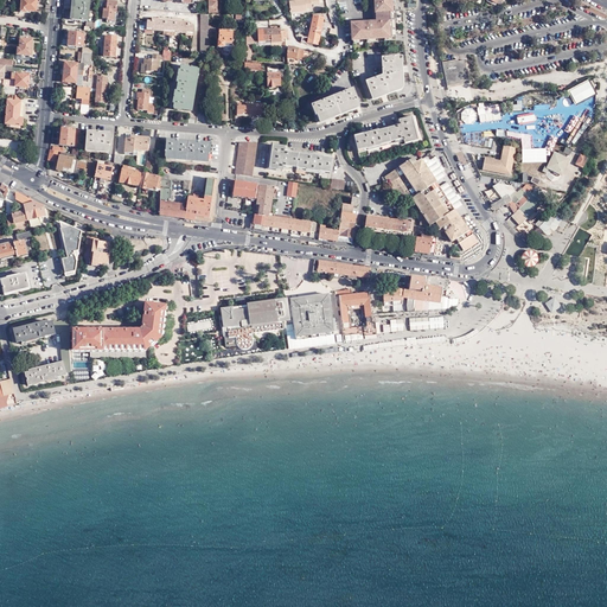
[(37,12),(37,0),(21,0),(20,12),(27,12),(27,11),(37,12)]
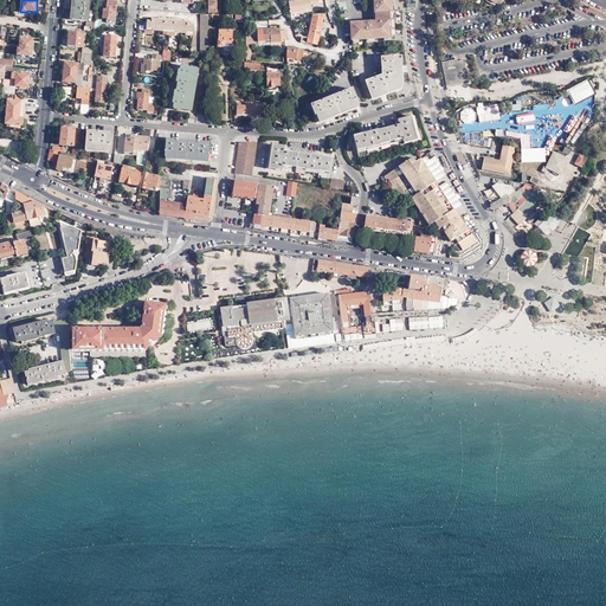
[(88,0),(72,0),(71,19),(86,20),(88,0)]
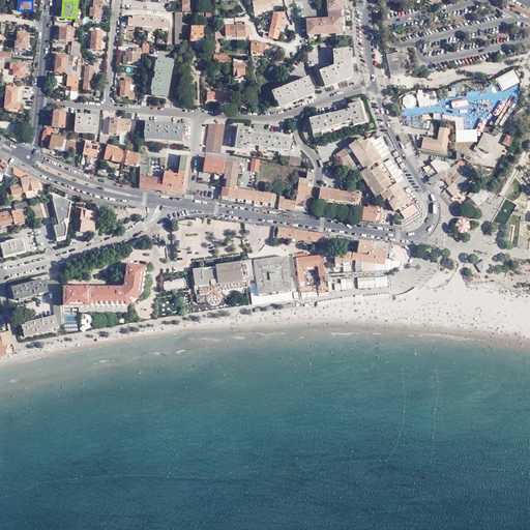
[(271,0),(252,0),(253,10),(272,8),(271,0)]
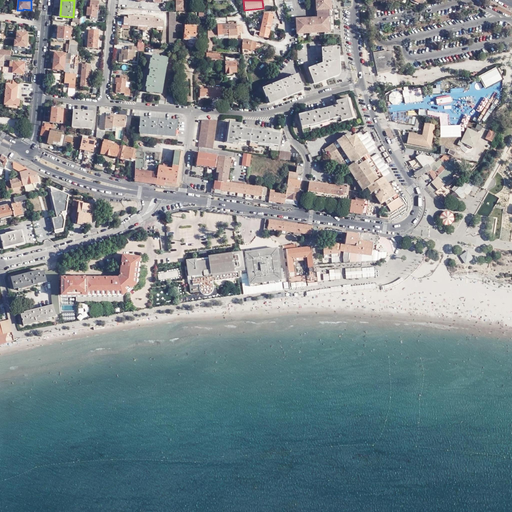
[(314,0),(315,0),(315,6),(313,6),(314,16),(316,16),(316,17),(330,16),(329,0),(314,0)]
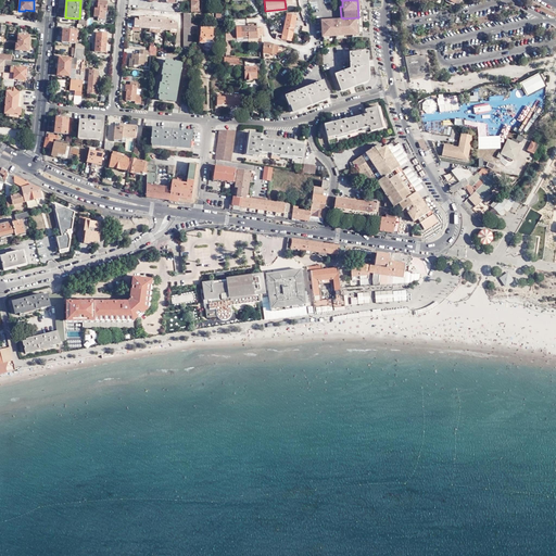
[(106,1),(98,1),(98,9),(96,9),(96,17),(98,17),(98,19),(103,20),(104,11),(106,11),(106,1)]
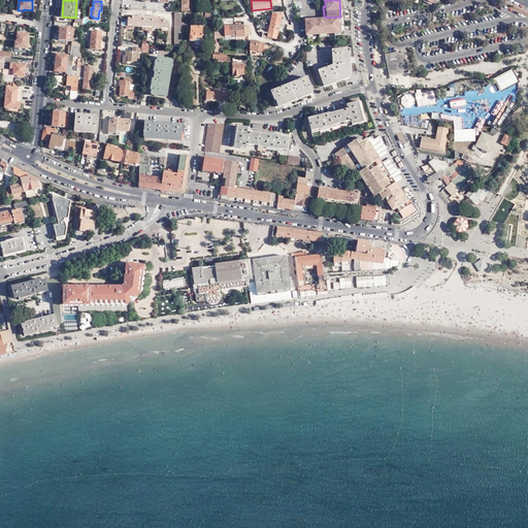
[(267,42),(275,43),(282,14),(273,13),(267,42)]
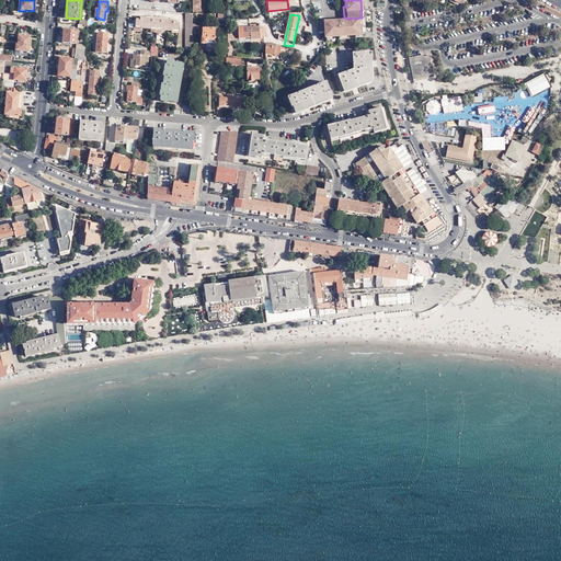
[(146,18),(140,16),(140,19),(136,19),(136,25),(134,25),(134,27),(141,29),(141,27),(151,29),(152,27),(163,29),(163,30),(173,31),(173,30),(180,30),(180,23),(175,23),(175,21),(170,20),(169,25),(168,25),(168,20),(161,19),(161,21),(153,21),(155,19),(148,18),(148,23),(146,23),(146,18)]
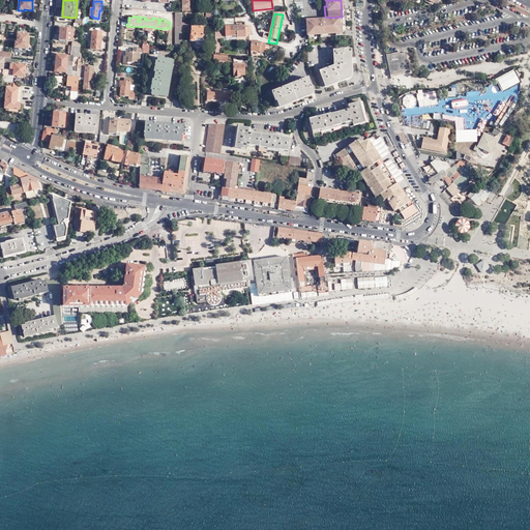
[(342,17),(327,18),(323,18),(323,19),(317,19),(305,19),(306,34),(343,32),(342,17)]
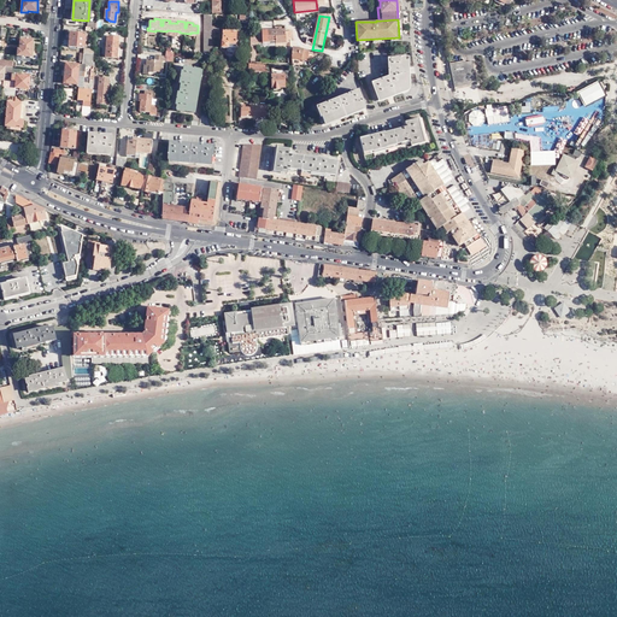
[(285,30),(268,30),(268,42),(274,42),(275,43),(286,42),(288,42),(288,40),(293,39),(292,30),(286,31),(285,30)]
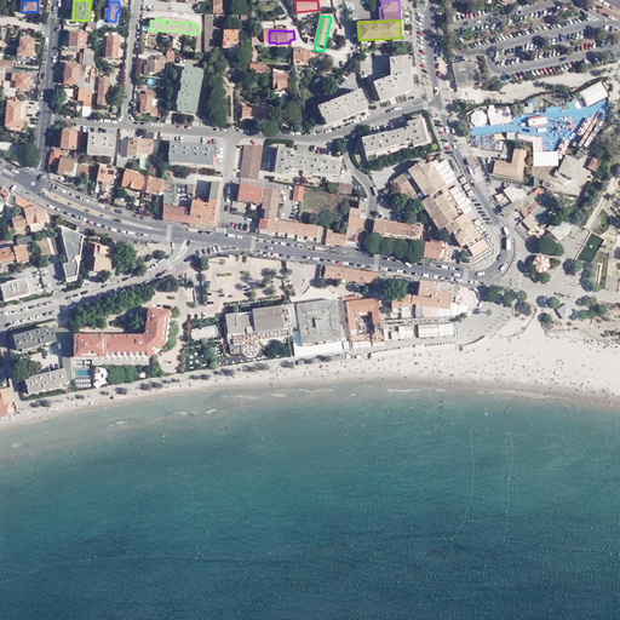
[(78,47),(84,49),(86,33),(70,32),(69,47),(78,47)]
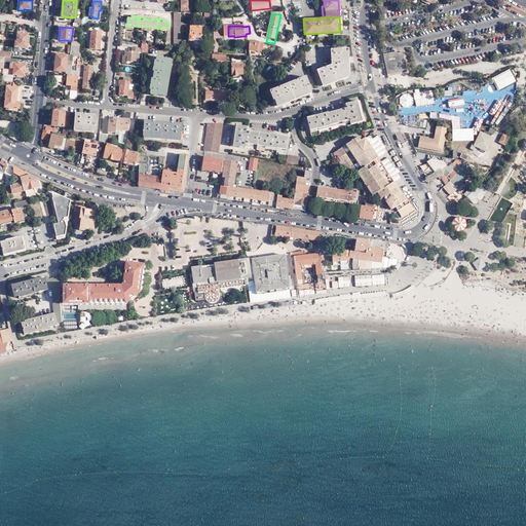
[(193,41),(200,41),(200,27),(189,27),(189,41),(193,41)]
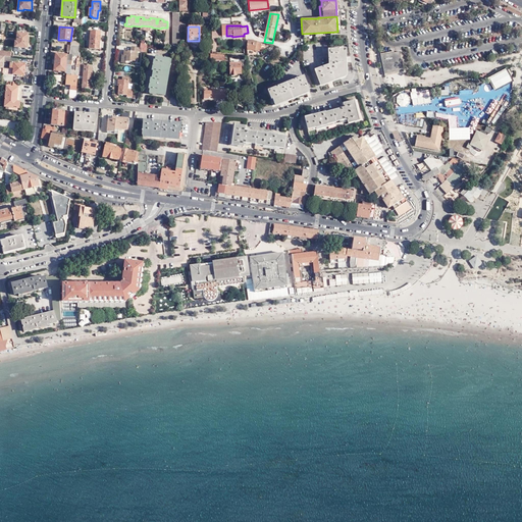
[(101,32),(91,31),(89,49),(99,49),(99,41),(100,40),(101,32)]
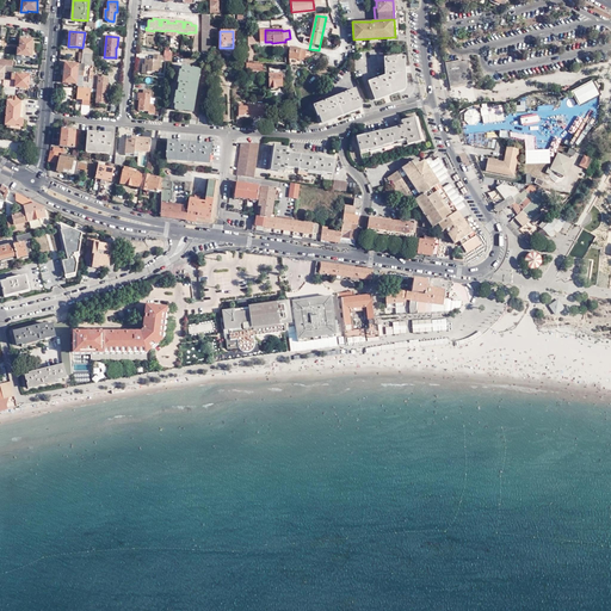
[(17,55),(31,57),(34,41),(20,39),(19,49),(17,49),(17,55)]
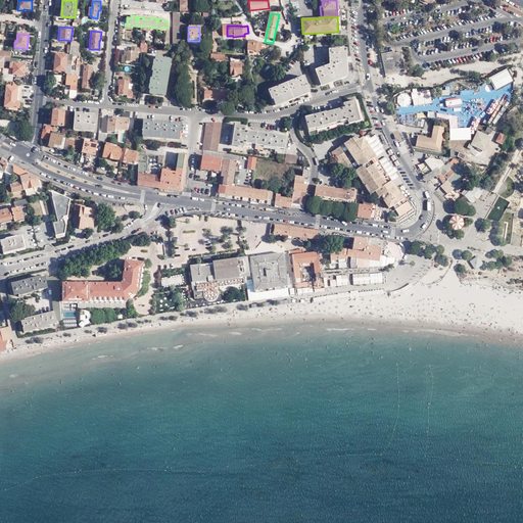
[(258,42),(249,42),(248,52),(254,53),(256,50),(263,52),(263,43),(258,42)]
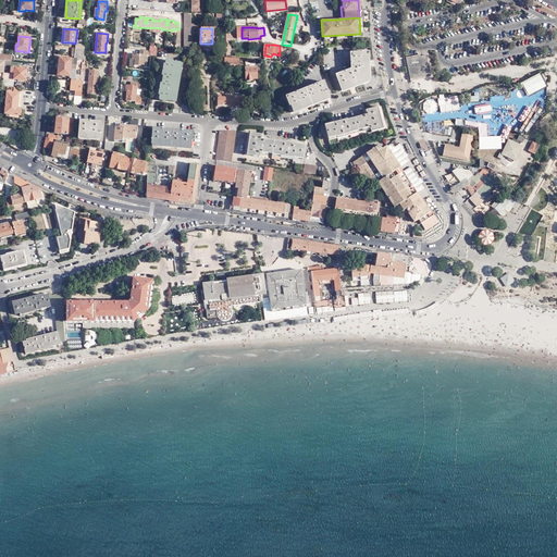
[(133,54),(132,59),(130,59),(128,67),(134,67),(134,65),(140,65),(140,64),(146,65),(147,56),(148,51),(139,50),(139,54),(133,54)]
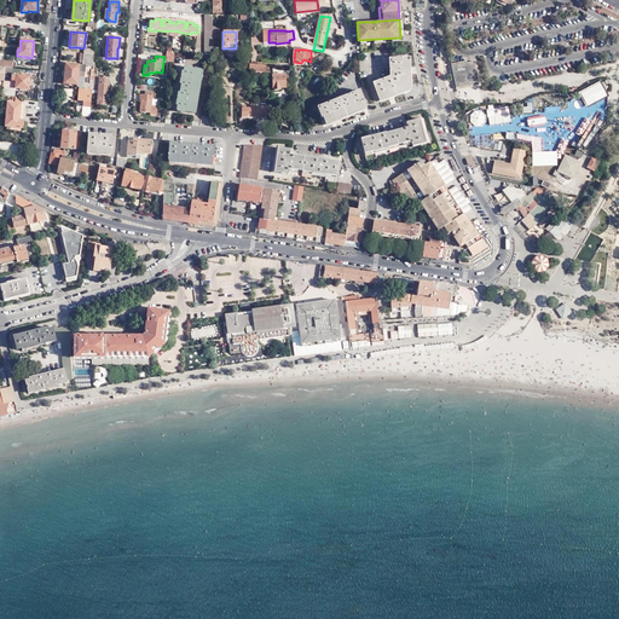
[(404,57),(387,59),(389,77),(371,85),(379,100),(408,88),(404,57)]
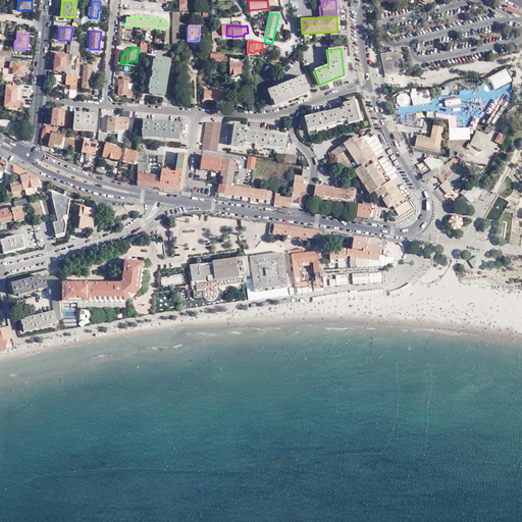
[(79,53),(69,52),(69,55),(56,54),(54,70),(65,71),(65,74),(66,74),(75,74),(77,57),(80,57),(80,53),(79,53)]
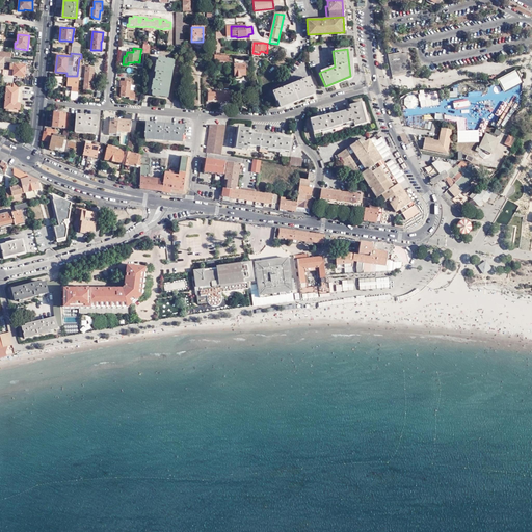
[(401,54),(388,57),(392,76),(410,72),(406,53),(401,54)]
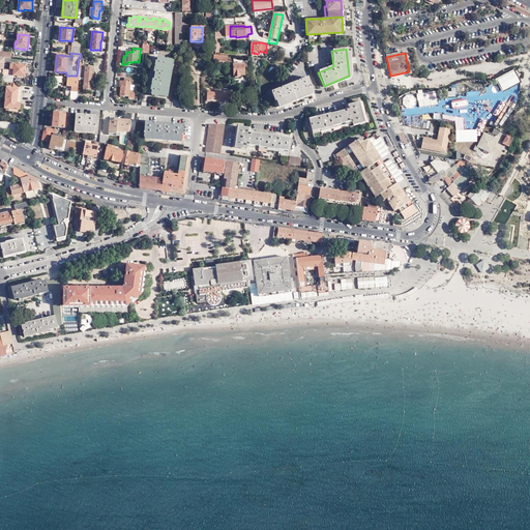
[(172,60),(158,58),(151,94),(166,97),(172,60)]
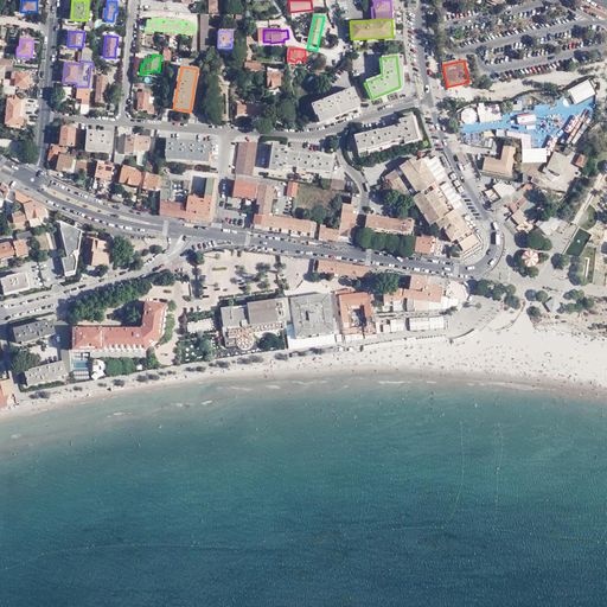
[(281,70),(268,71),(268,88),(274,88),(274,85),(282,85),(281,70)]
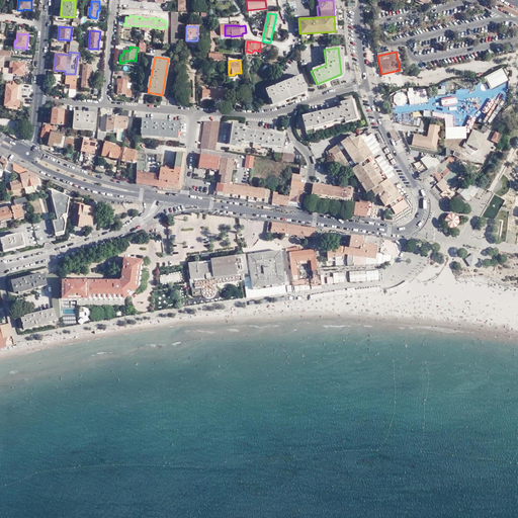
[(12,74),(21,75),(23,75),(25,64),(10,62),(10,63),(9,68),(13,68),(12,74)]
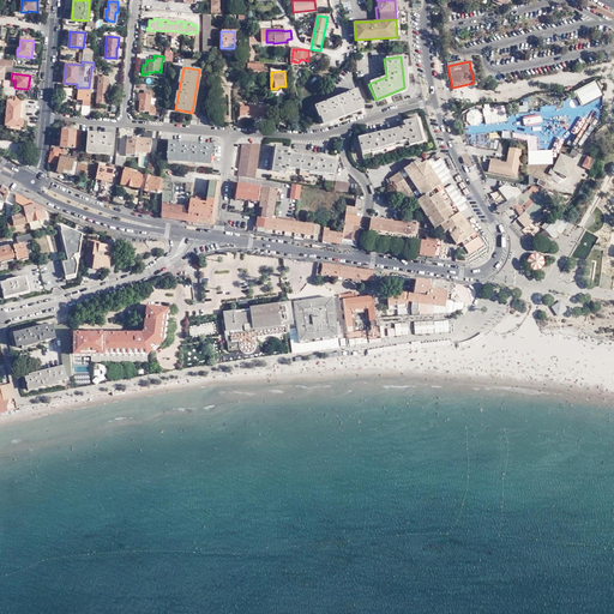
[(109,77),(98,76),(97,84),(97,85),(96,103),(106,104),(109,77)]
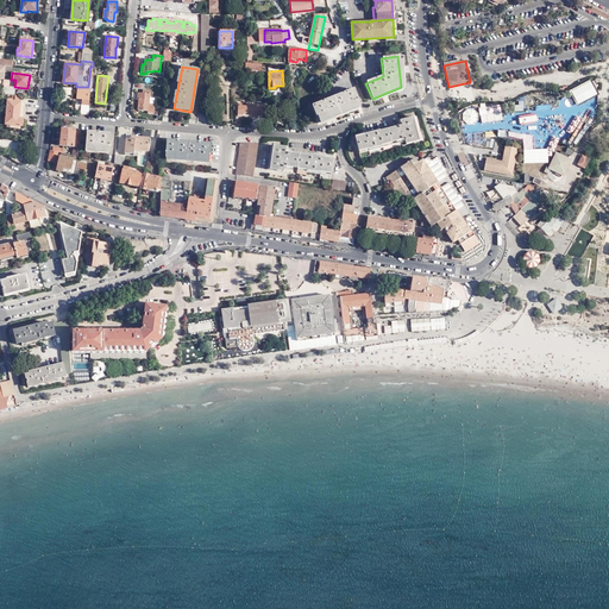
[(578,105),(600,94),(591,79),(571,89),(578,105)]
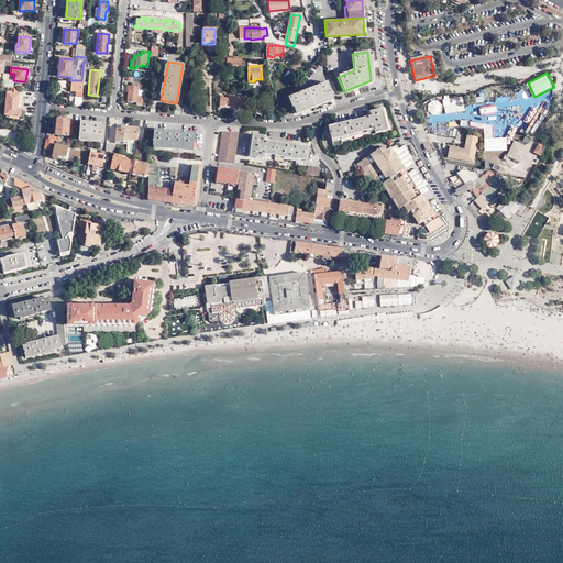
[(335,96),(329,78),(290,94),(297,112),(335,96)]
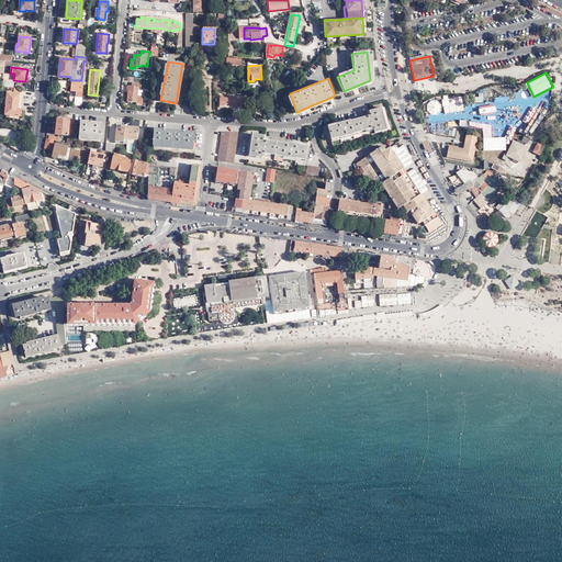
[(13,81),(12,88),(20,89),(22,89),(23,81),(13,80),(13,81)]
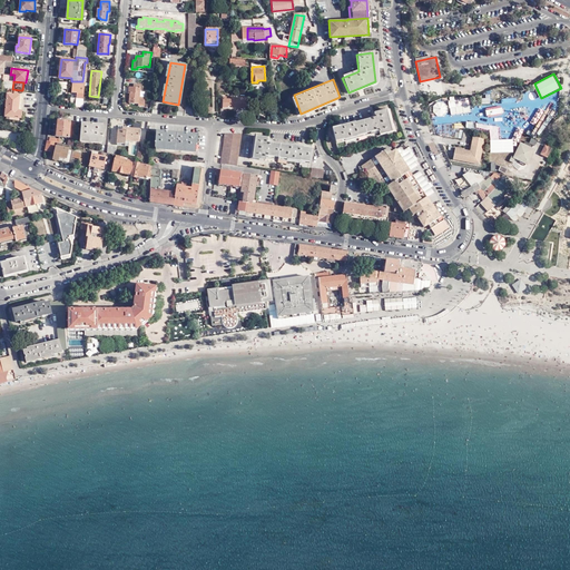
[(82,81),(72,81),(71,91),(71,94),(77,94),(77,98),(82,99),(84,92),(85,82),(82,81)]
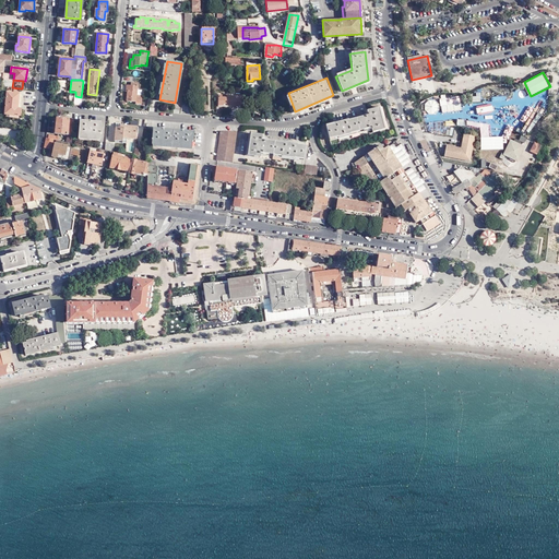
[(128,92),(127,102),(135,103),(135,105),(141,105),(142,98),(137,97),(138,91),(138,86),(139,83),(131,82),(131,85),(129,85),(128,92)]
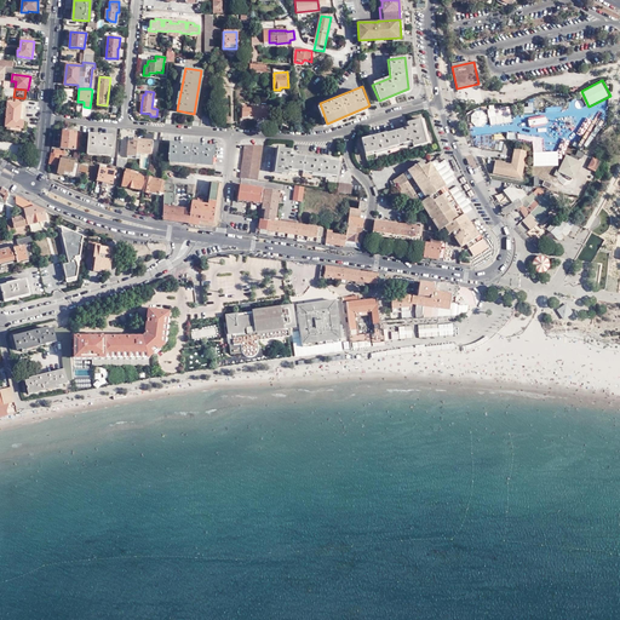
[(13,97),(7,97),(5,127),(22,128),(23,121),(21,121),(19,121),(21,104),(22,98),(13,97)]
